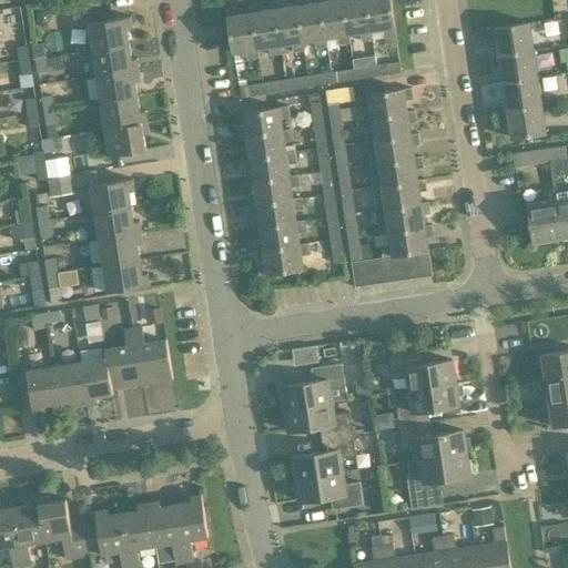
[(303,41),(296,6),(285,8),(283,0),(282,0),(273,2),(280,46),(292,43),(293,52),(304,51),(303,41)]
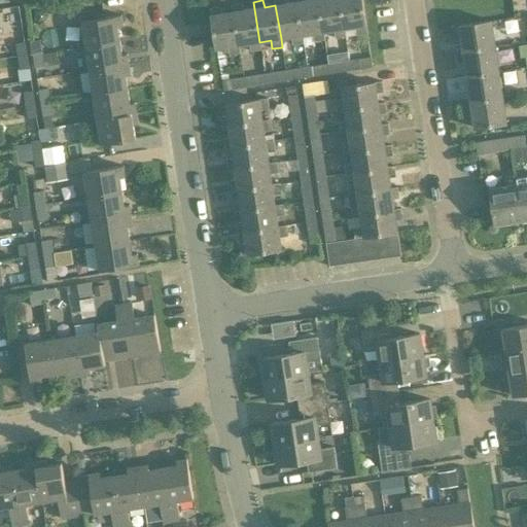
[(284,0),(274,0),(281,38),(292,36),(293,45),(304,44),(295,0),(294,0),(295,2),(285,4),(284,0)]
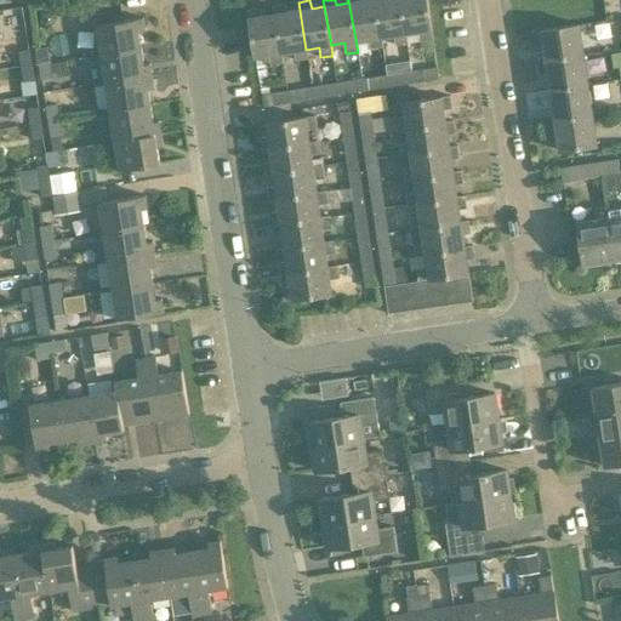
[(381,38),(374,0),(362,0),(360,0),(348,0),(358,52),(358,51),(357,41),(369,40),(370,50),(382,47),(380,38),(381,38)]
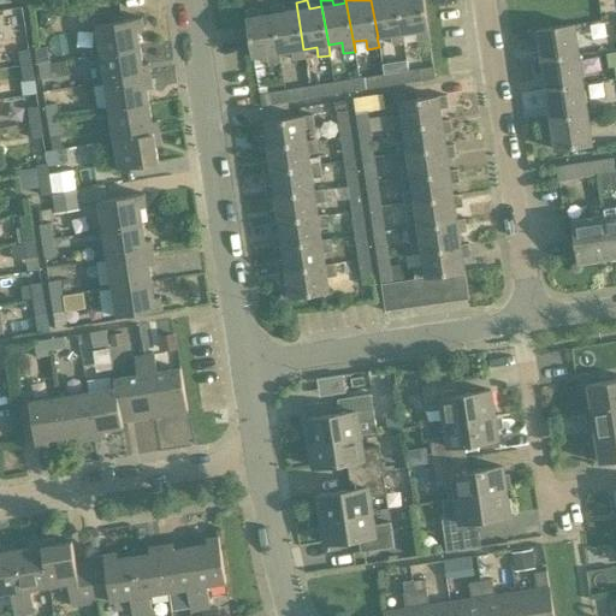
[(371,0),(378,37),(390,35),(391,46),(404,43),(396,0),(371,0)]
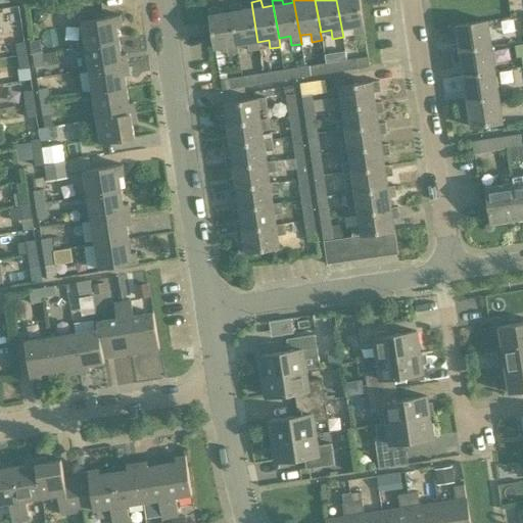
[(336,0),(343,37),(342,29),(352,27),(353,35),(365,33),(359,0),(336,0)]
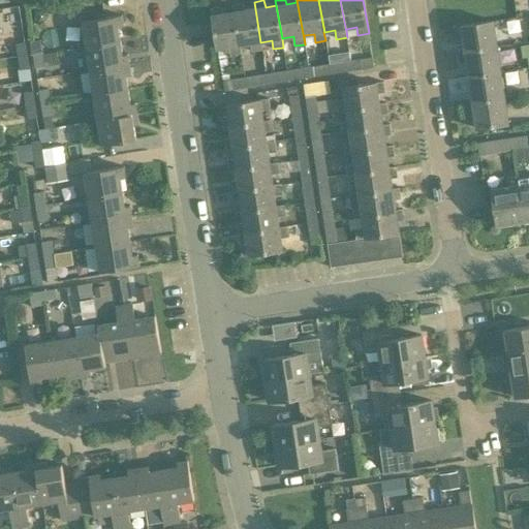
[(232,5),(241,54),(240,45),(250,43),(252,53),(262,51),(260,42),(254,2),(255,9),(244,10),(243,3),(232,5)]
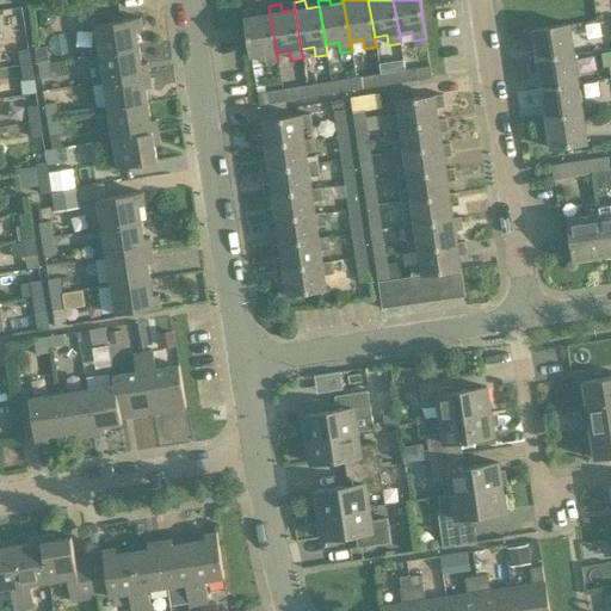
[(266,65),(278,62),(269,6),(267,6),(269,14),(257,16),(255,8),(244,11),(251,57),(265,55),(266,65)]
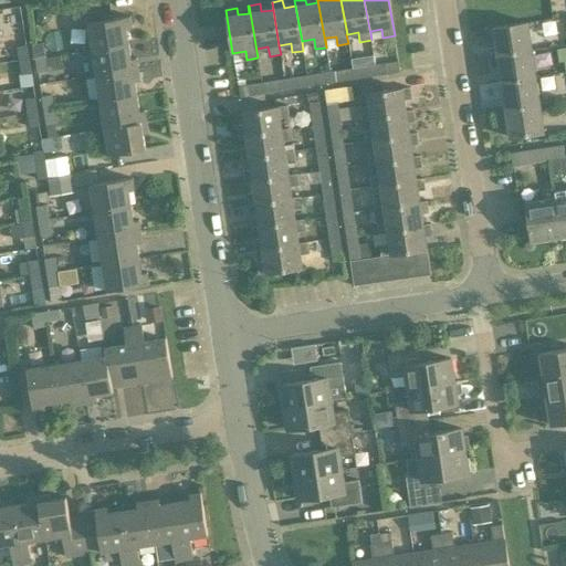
[(46,23),(51,18),(50,10),(37,11),(39,24),(46,23)]
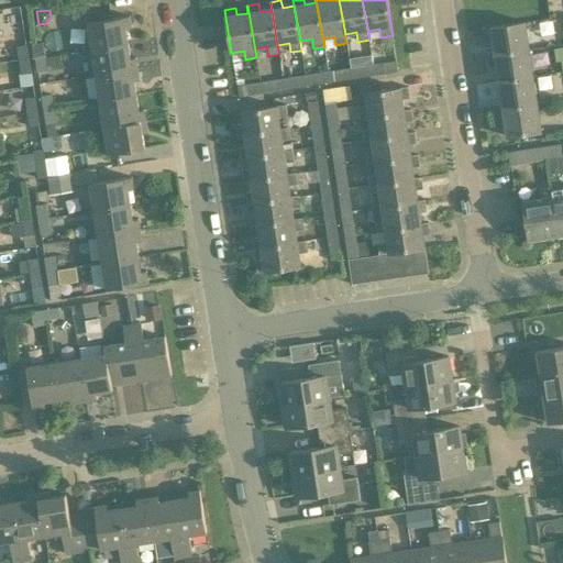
[(90,48),(128,43),(125,29),(131,28),(129,15),(87,22),(90,48)]
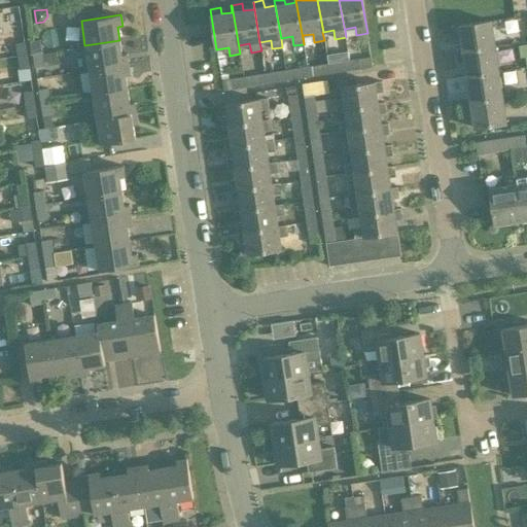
[(463,51),(495,46),(491,21),(459,25),(463,51)]
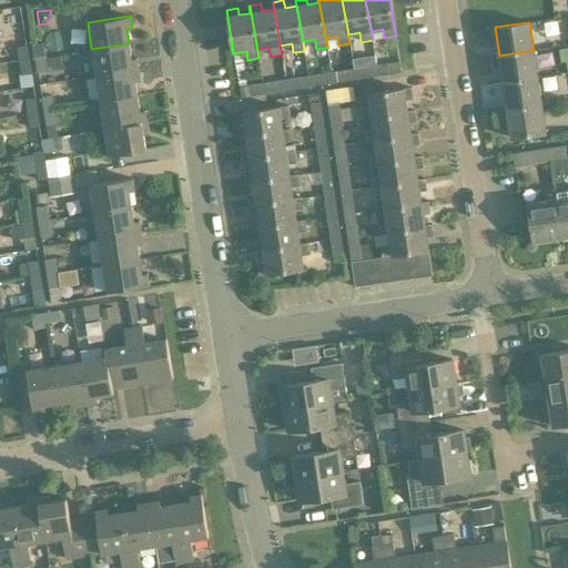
[(32,44),(36,58),(46,57),(43,42),(32,44)]
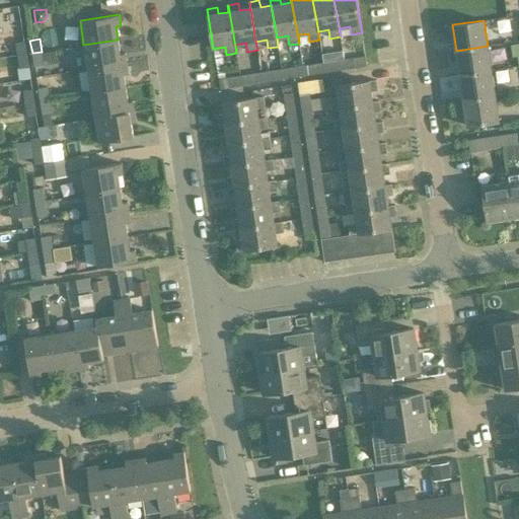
[(83,45),(87,69),(126,63),(125,53),(120,54),(118,40),(83,45)]
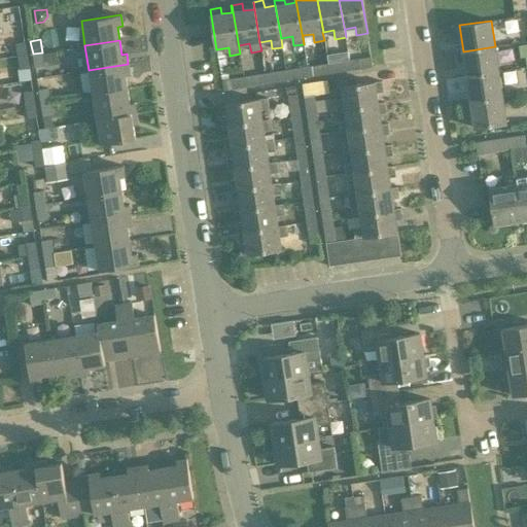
[(15,43),(18,57),(28,56),(26,41),(15,43)]
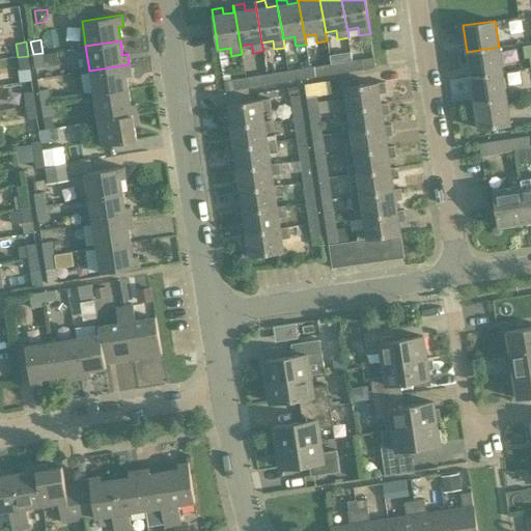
[(467,52),(470,77),(502,73),(499,47),(467,52)]
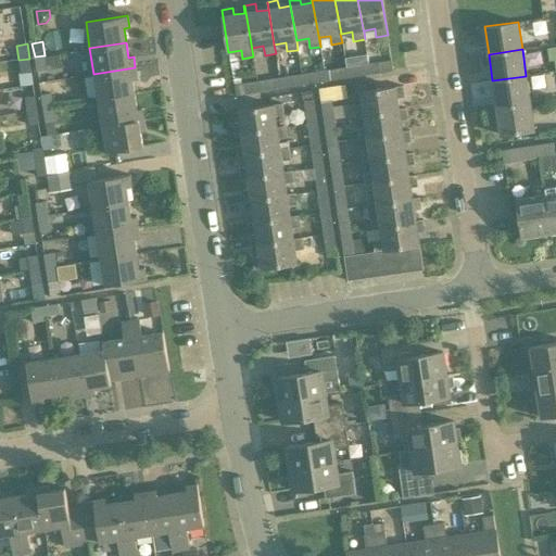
[(45,55),(35,57),(37,72),(47,70),(45,55)]
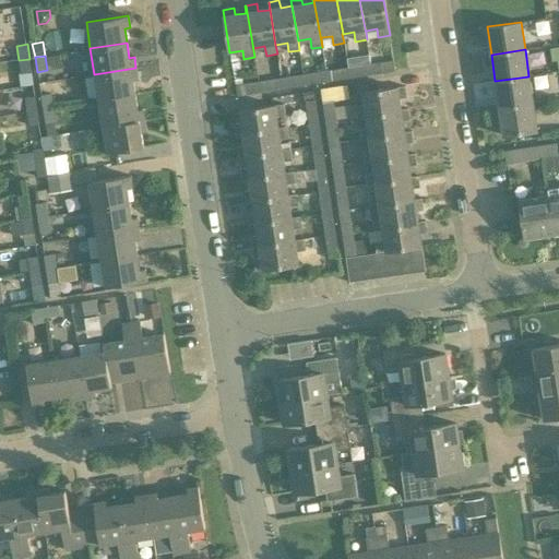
[(30,59),(19,60),(21,74),(32,72),(30,59)]
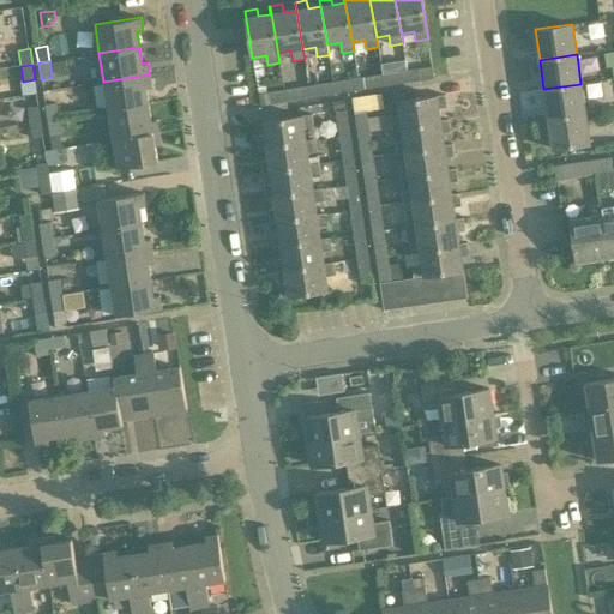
[(433,66),(407,70),(409,82),(434,78),(433,66)]
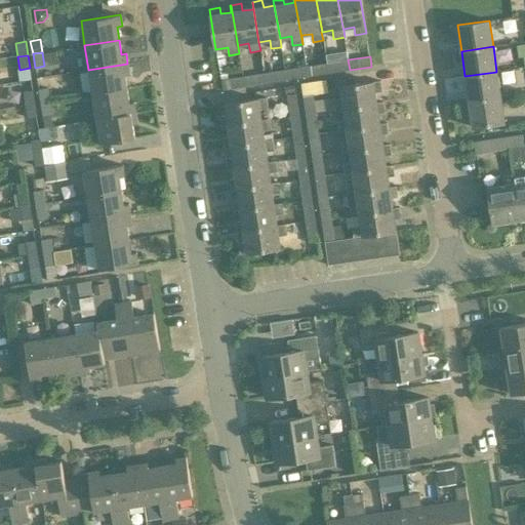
[(348,59),(346,59),(346,61),(327,64),(328,73),(350,70),(348,59)]
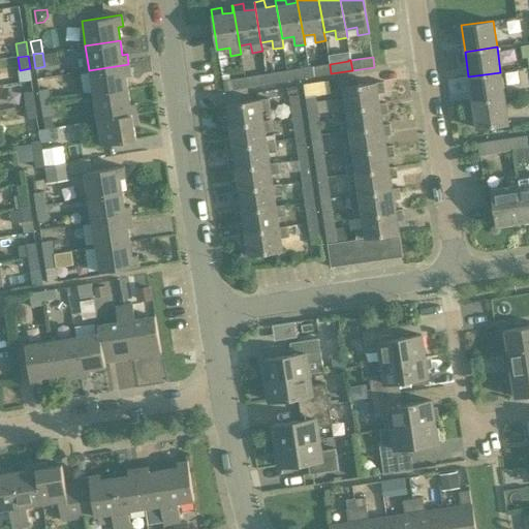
[(128,64),(89,70),(93,95),(127,90),(125,75),(130,75),(128,64)]
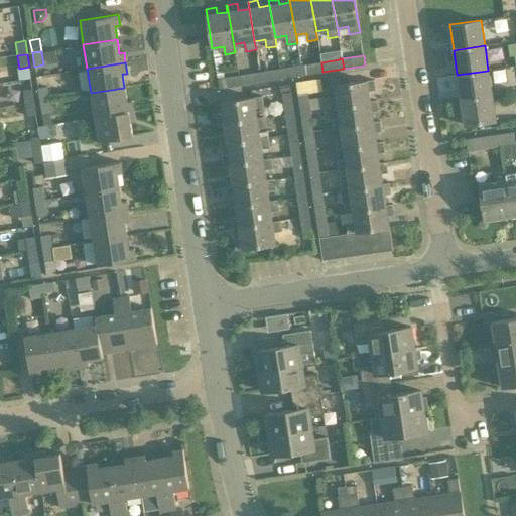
[(300,66),(302,75),(323,72),(321,62),(300,66)]
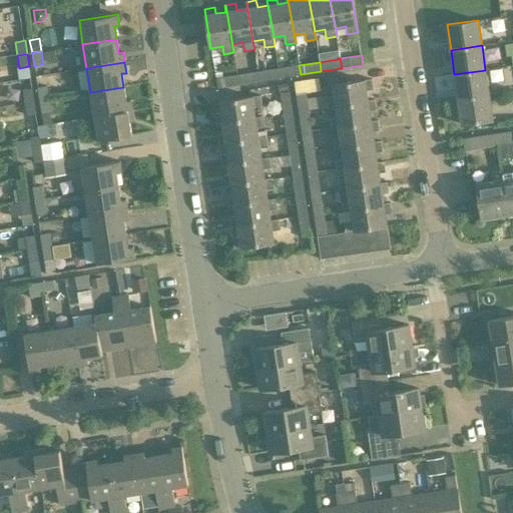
[(279,68),(280,78),(301,74),(299,65),(279,68)]
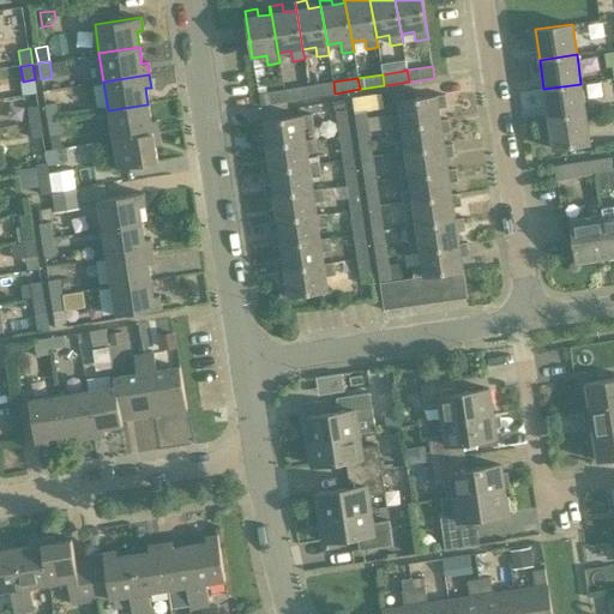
[(260,104),(286,101),(284,90),(283,90),(281,80),(276,82),(277,91),(259,94),(260,104)]
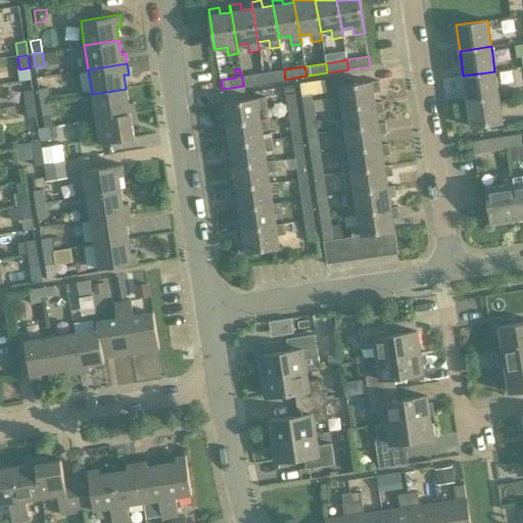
[(263,73),(265,83),(285,80),(284,69),(263,73)]
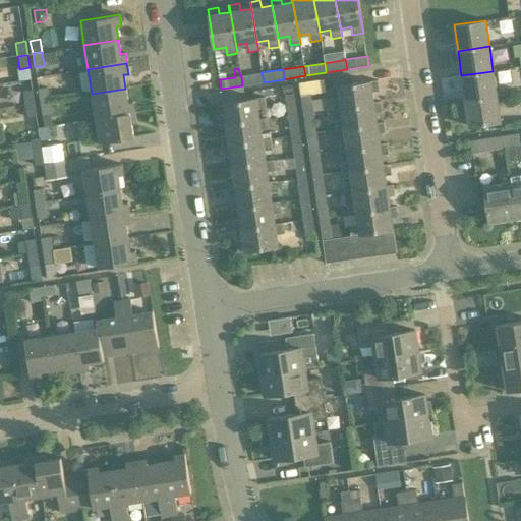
[(493,71),(461,75),(465,101),(497,97),(493,71)]
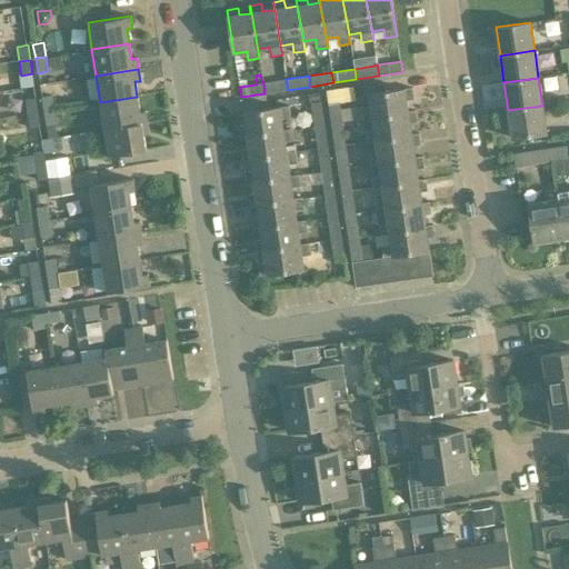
[(263,83),(265,93),(288,90),(286,79),(263,83)]
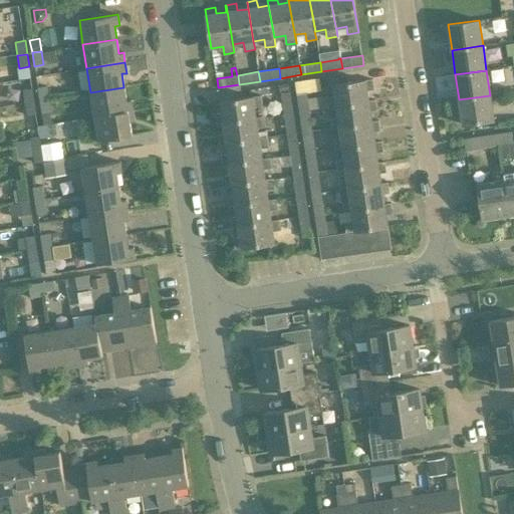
[(295,81),(299,112),(309,111),(306,92),(320,90),(319,78),(295,81)]
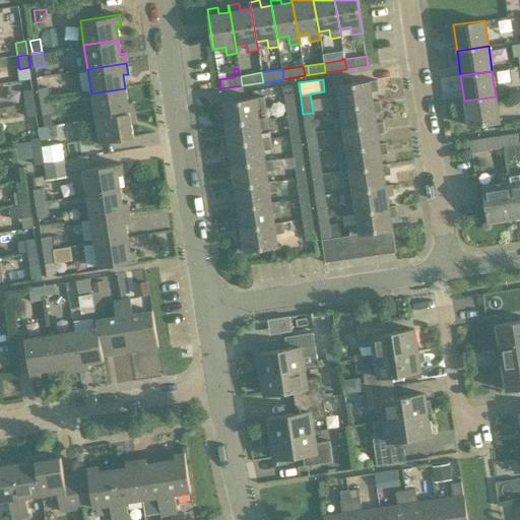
[(374,104),(374,103),(372,92),(379,91),(377,81),(337,87),(339,100),(331,101),(332,110),(340,109),(374,104)]
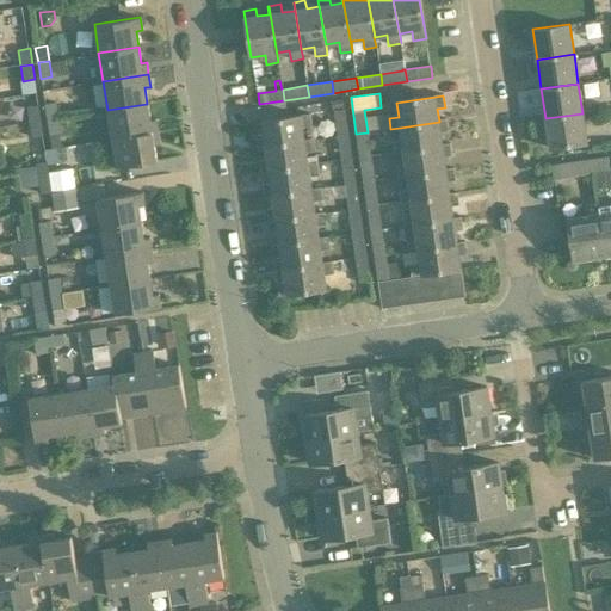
[(343,99),(332,102),(333,111),(344,109),(343,99)]
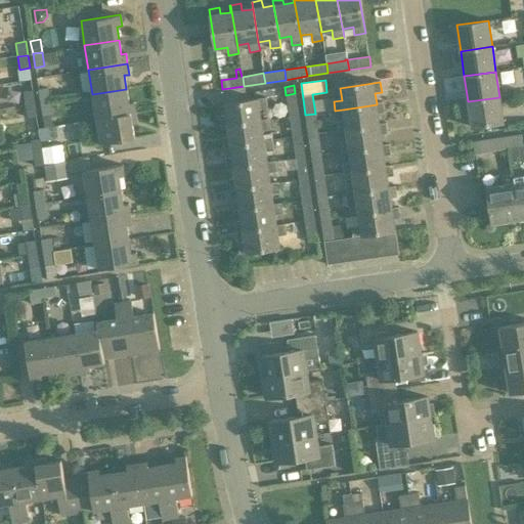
[(38,89),(40,102),(50,100),(48,87),(38,89)]
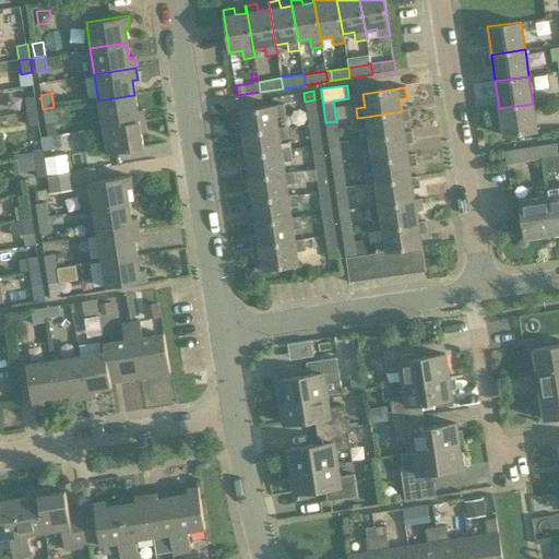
[(98,100),(103,127),(144,120),(142,109),(137,110),(134,95),(98,100)]
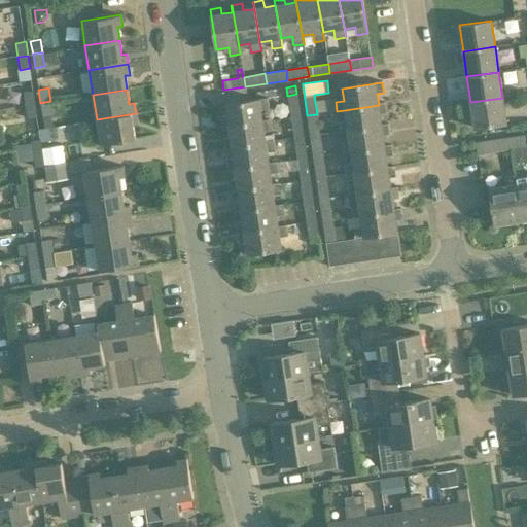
[(23,92),(25,105),(35,104),(33,91),(23,92)]
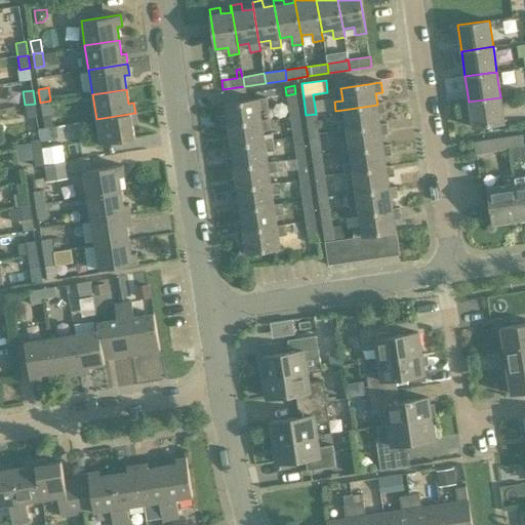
[(299,116),(296,93),(295,93),(286,95),(290,117),(299,116)]
